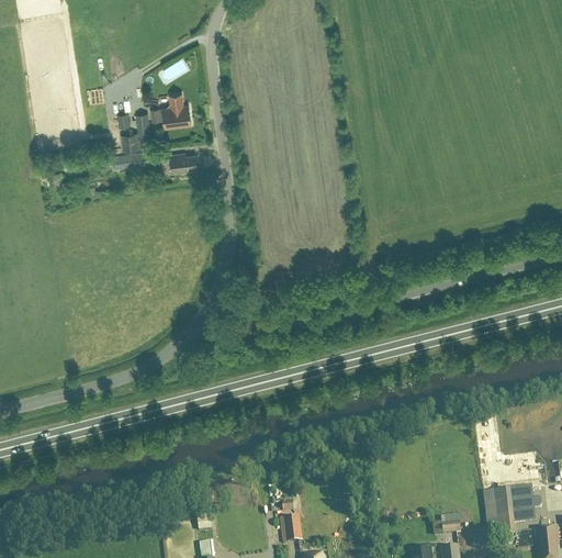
[(165,123),(173,122),(191,120),(189,100),(182,101),(181,89),(169,90),(170,99),(167,102),(163,103),(159,104),(158,103),(150,104),(153,118),(160,116),(160,115),(164,115),(165,123)]
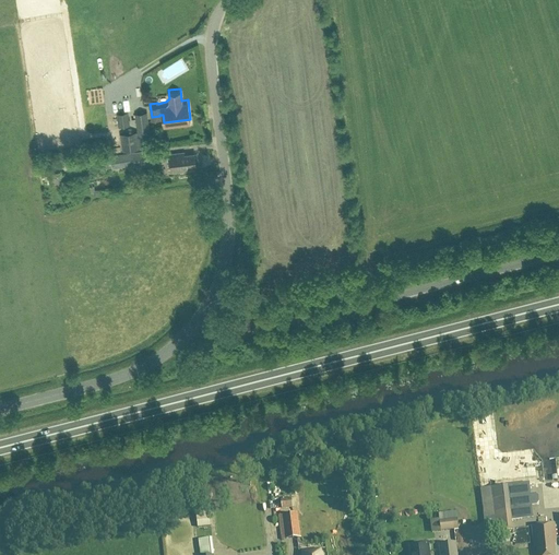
[(129,120),(128,107),(117,109),(118,122),(129,120)]
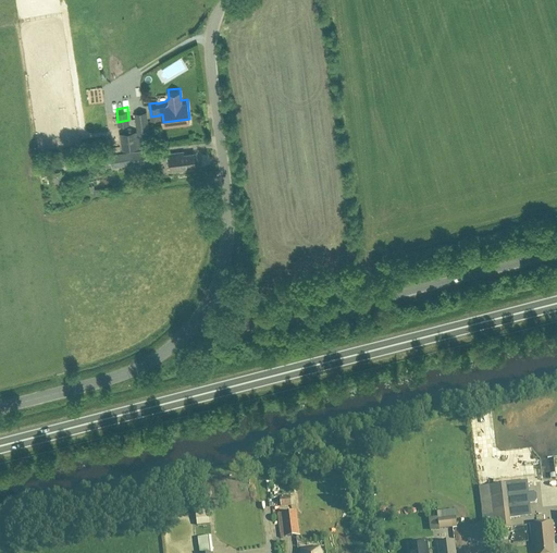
[(146,108),(134,109),(136,126),(120,128),(122,145),(150,142),(146,108)]
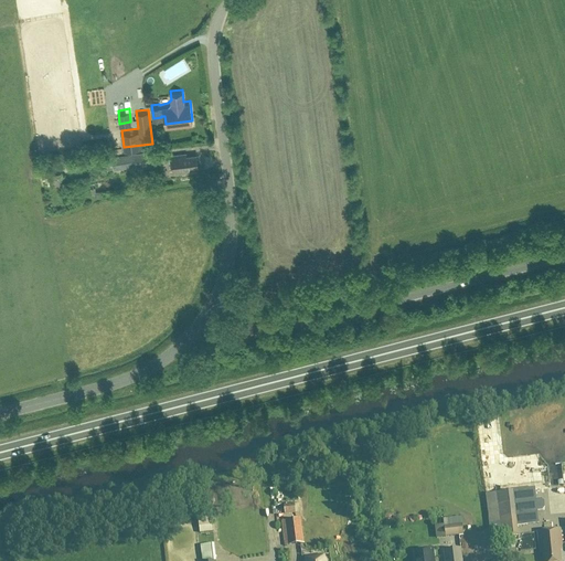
[(158,159),(156,146),(113,152),(114,163),(136,160),(136,162),(158,159)]
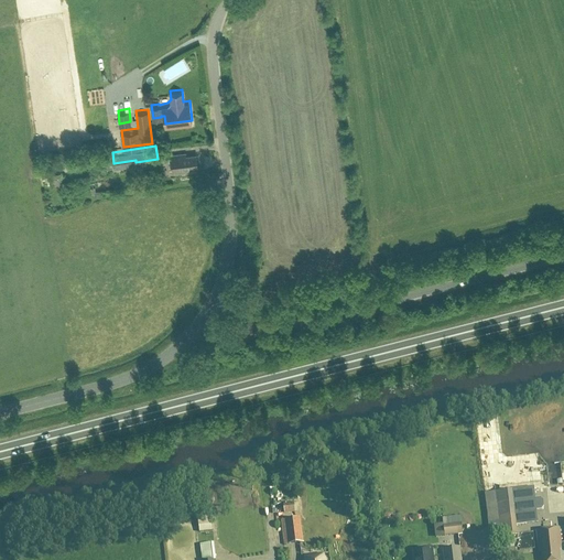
[(170,151),(171,154),(172,169),(197,165),(196,150),(185,152),(185,149),(170,151)]
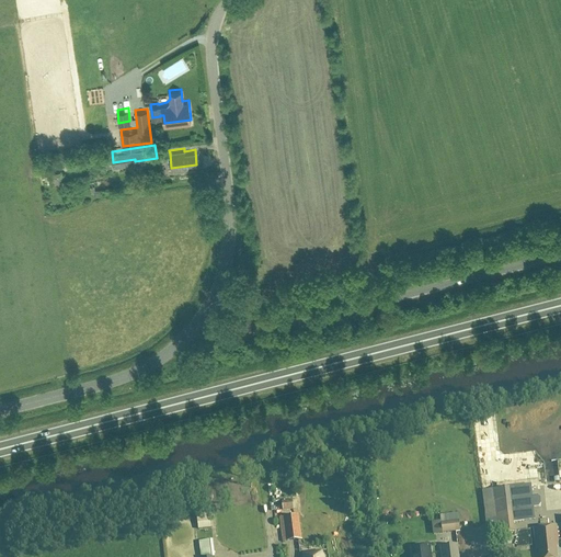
[(540,501),(539,496),(536,492),(531,493),(530,482),(493,486),(495,510),(497,531),(513,529),(511,509),(533,507),(533,506),(537,504),(540,501)]
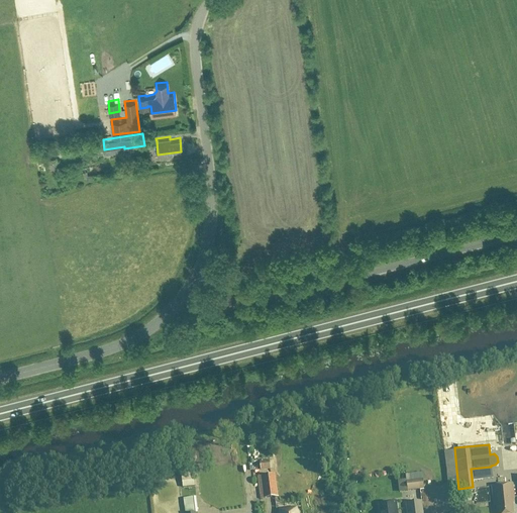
[(259,459),(260,468),(270,467),(268,457),(259,459)]
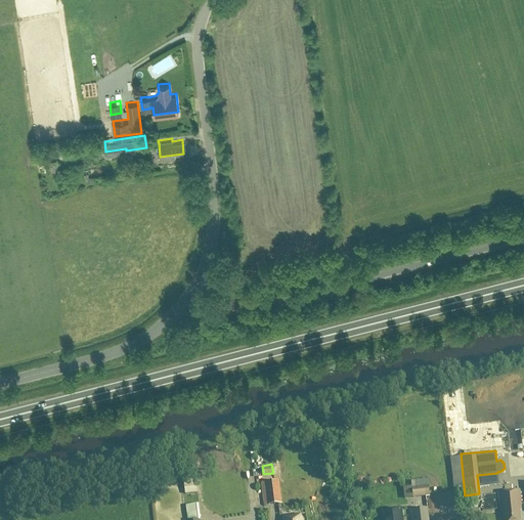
[(494,474),(487,475),(487,482),(483,482),(483,489),(495,489),(494,474)]
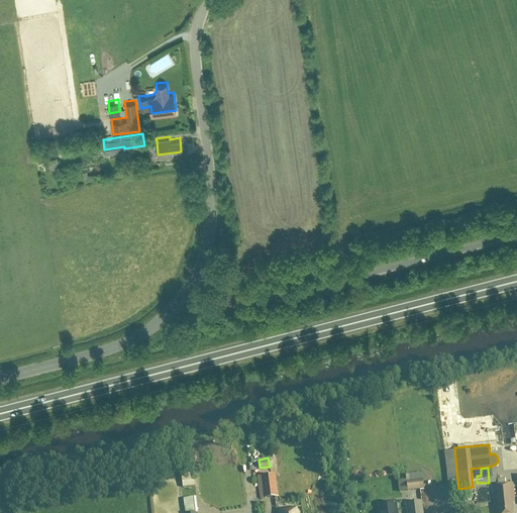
[(197,483),(195,470),(183,472),(185,485),(197,483)]
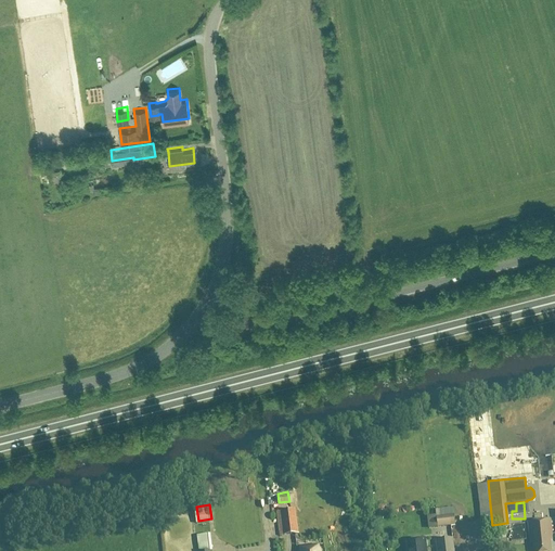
[(275,509),(279,534),(298,530),(295,505),(275,509)]
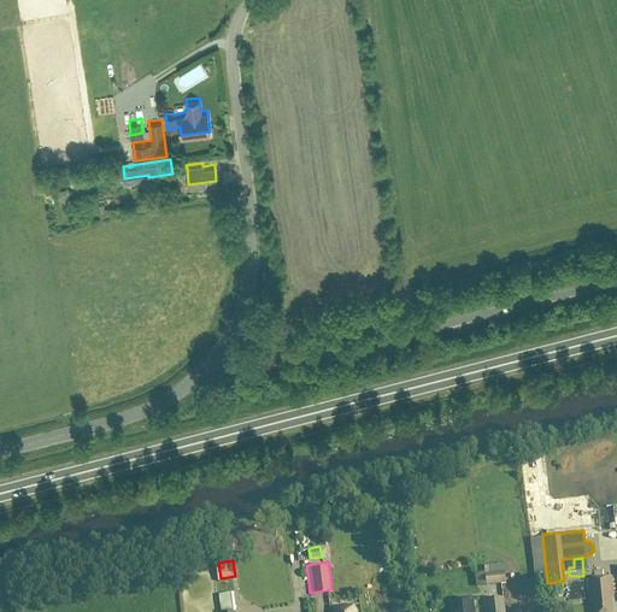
[(504,568),(485,570),(486,582),(505,580),(504,568)]
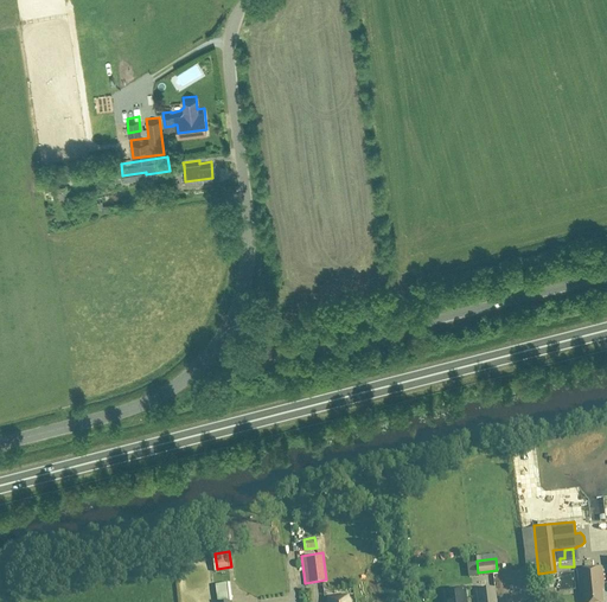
[(602,564),(577,568),(580,590),(582,589),(583,601),(588,601),(604,601),(601,588),(604,588),(604,582),(602,564)]
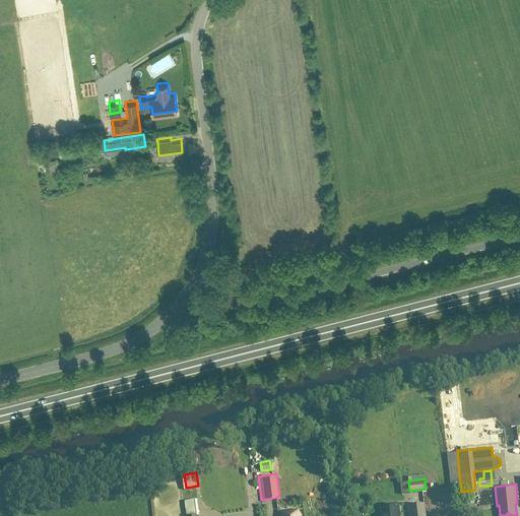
[(425,515),(423,501),(415,502),(407,503),(408,515),(425,515)]
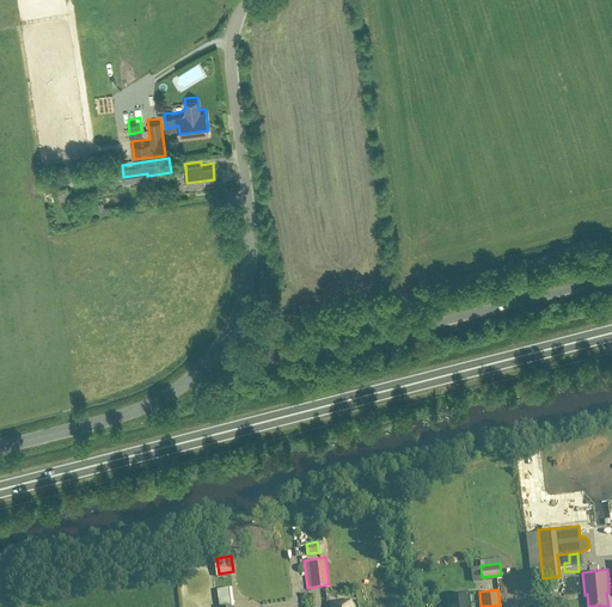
[(448,594),(450,602),(450,606),(470,606),(469,592),(448,594)]
